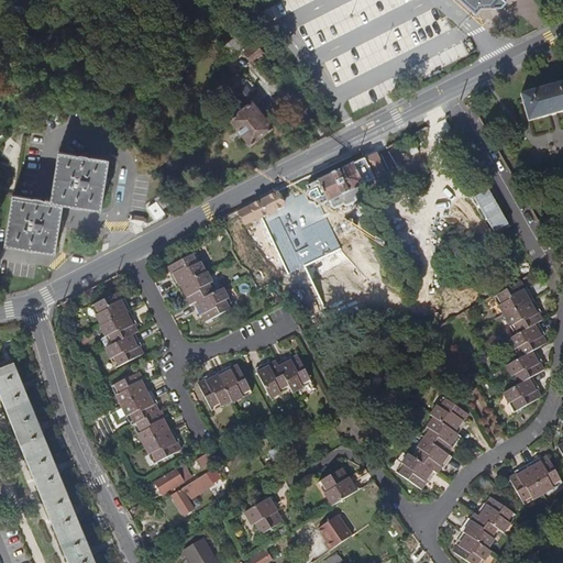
[(462,0),(477,13),(483,7),(504,6),(508,0),(462,0)]
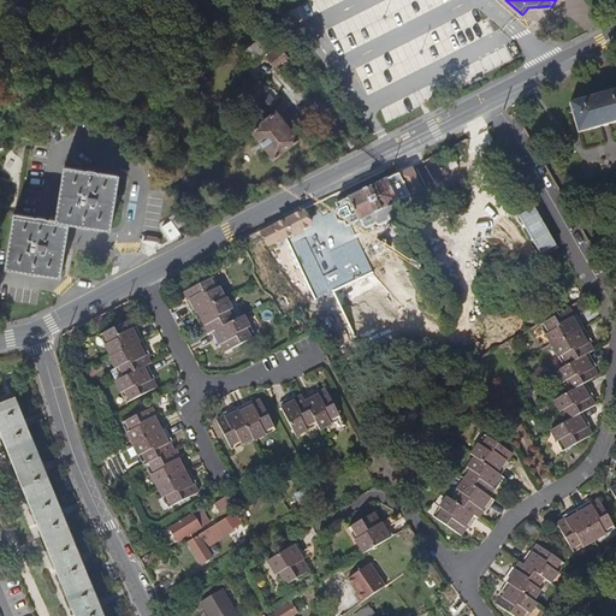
[(306,77),(267,31),(255,41),(243,53),(254,66),(266,55),(294,87),(306,77)]
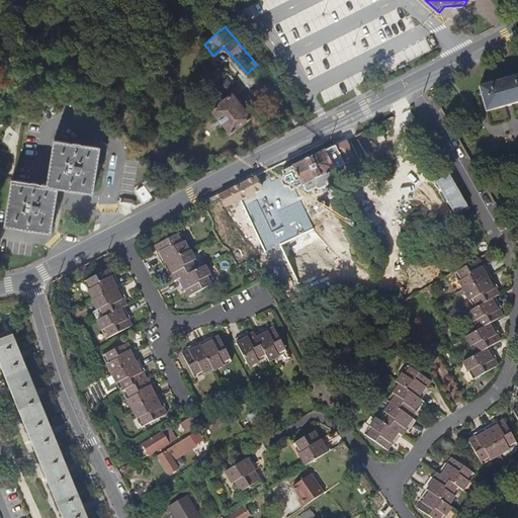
[(485,111),(517,101),(517,75),(479,86),(485,111)]
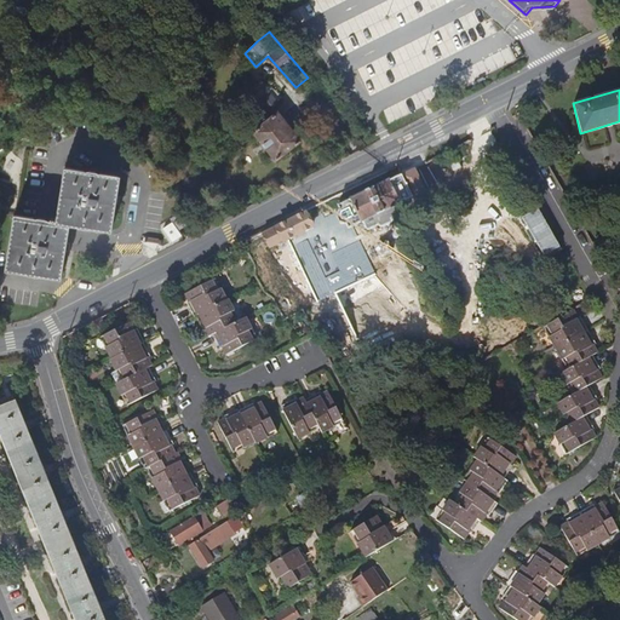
[(300,141),(277,113),(253,132),(276,160),(300,141)]
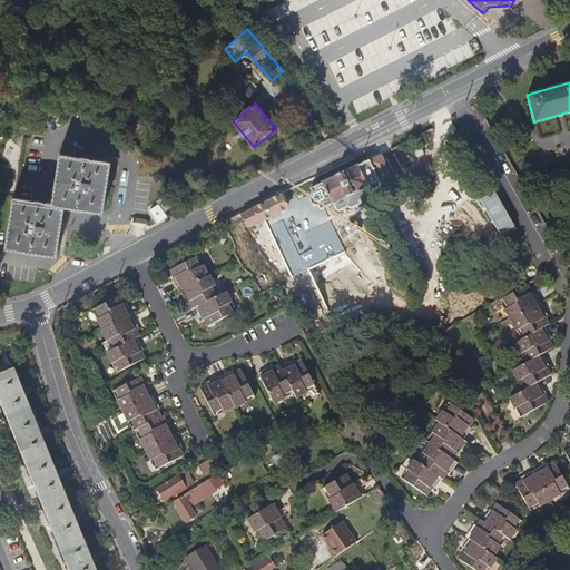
[(53,254),(65,204),(102,212),(112,163),(62,153),(52,202),(15,194),(5,244),(53,254)]
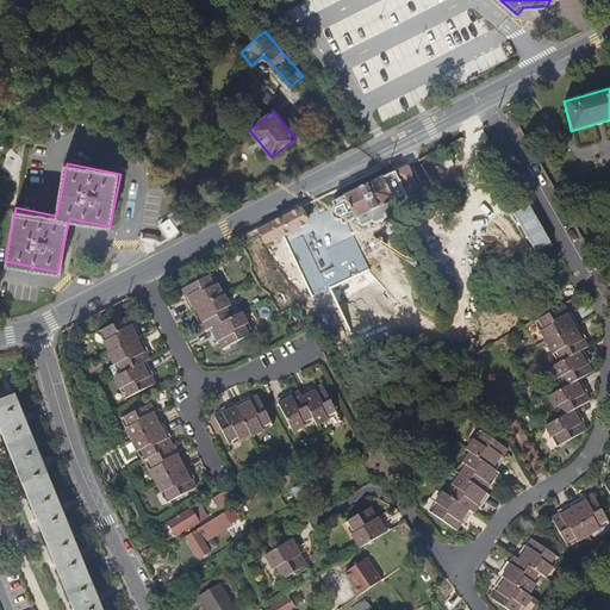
[(398,211),(393,201),(419,187),(409,166),(397,172),(332,206),(335,212),(344,229),(359,221),(363,230),(375,223),(377,226),(390,219),(387,217),(398,211)]
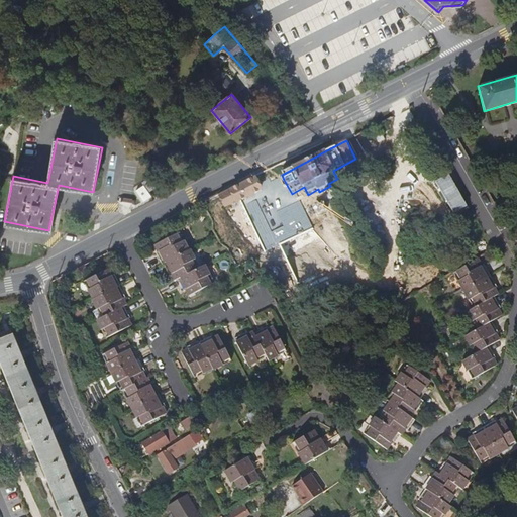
[(273,186),(284,180),(282,175),(271,180),(273,186)]
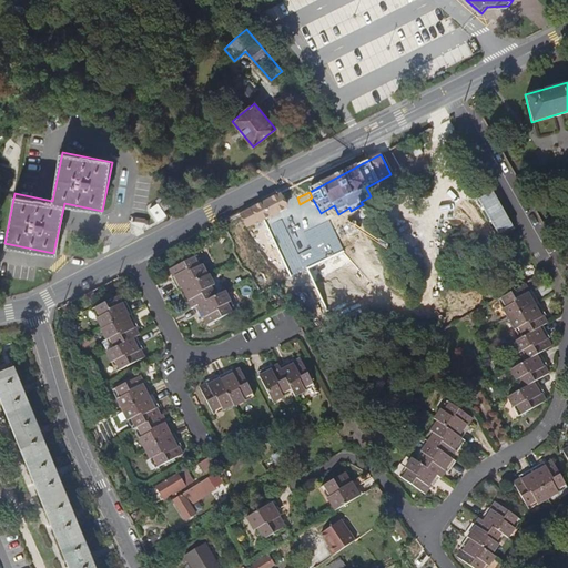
[(173,203),(166,193),(156,200),(163,210),(173,203)]
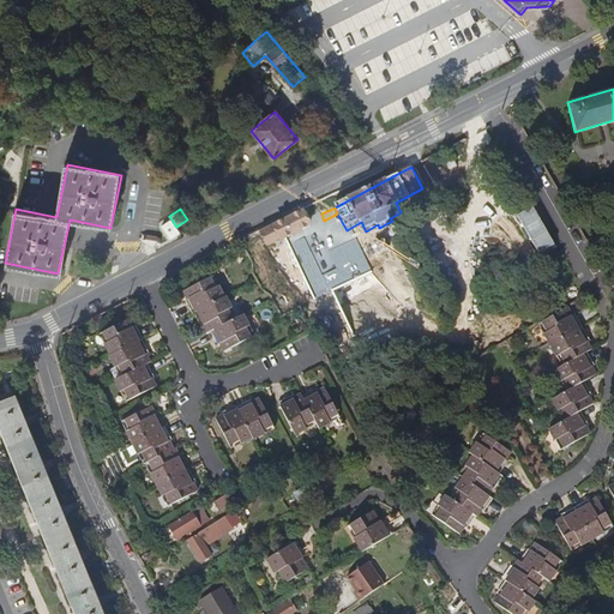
[(284,240),(311,228),(302,211),(262,232),(268,246),(283,239),(284,240)]
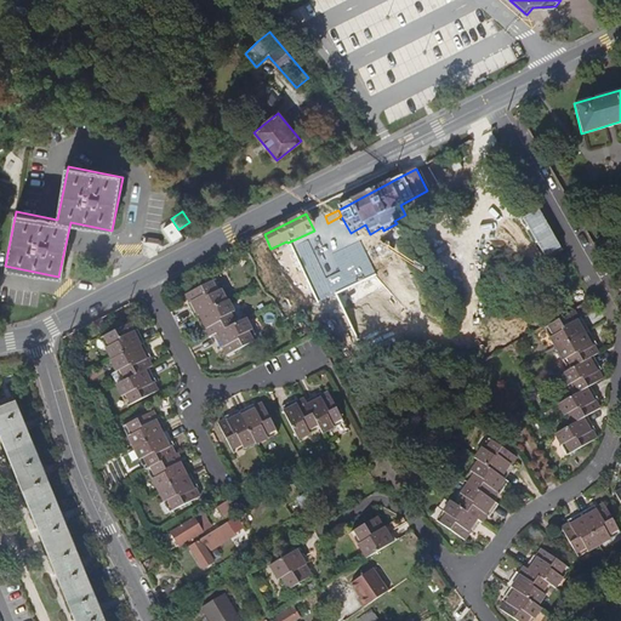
[(195,317),(227,300),(222,290),(218,291),(214,280),(186,295),(189,302),(187,303),(194,317),(195,317)]
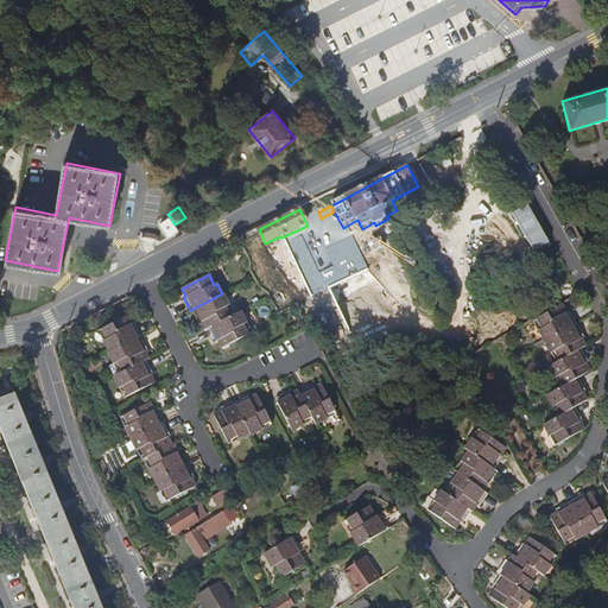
[(232,316),(226,305),(230,304),(225,292),(222,293),(191,310),(198,323),(202,322),(206,329),(209,327),(232,316)]
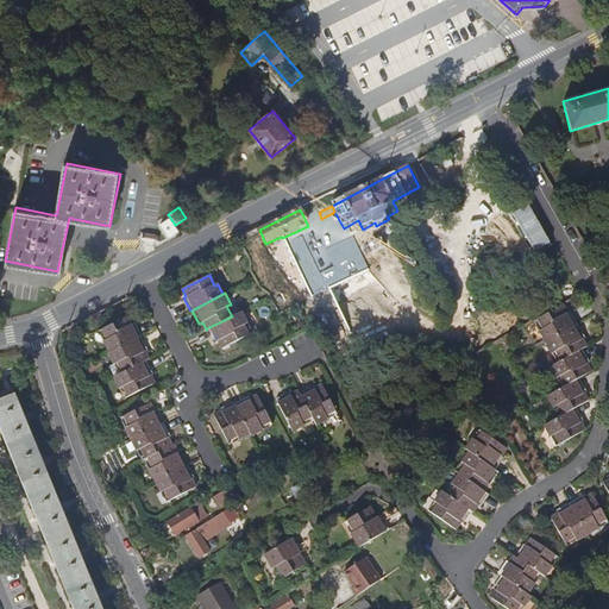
[(578,326),(570,313),(567,314),(564,307),(538,322),(544,333),(540,334),(546,344),(578,326)]
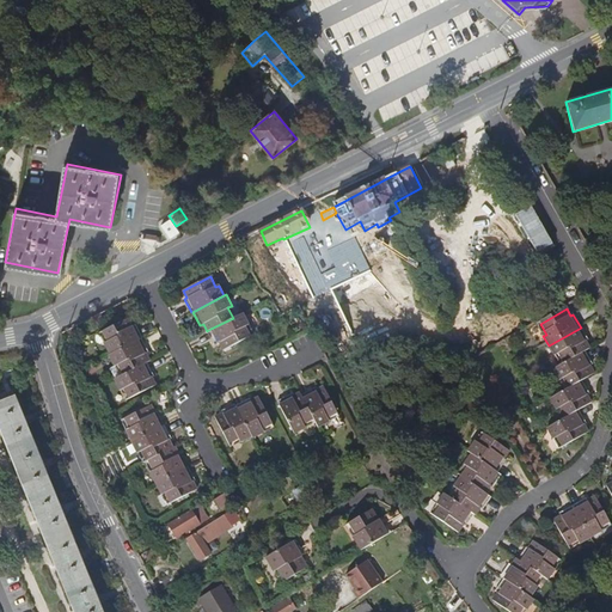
[(251,337),(245,325),(249,323),(243,313),(237,316),(233,318),(210,329),(218,343),(220,342),(225,350),(251,337)]
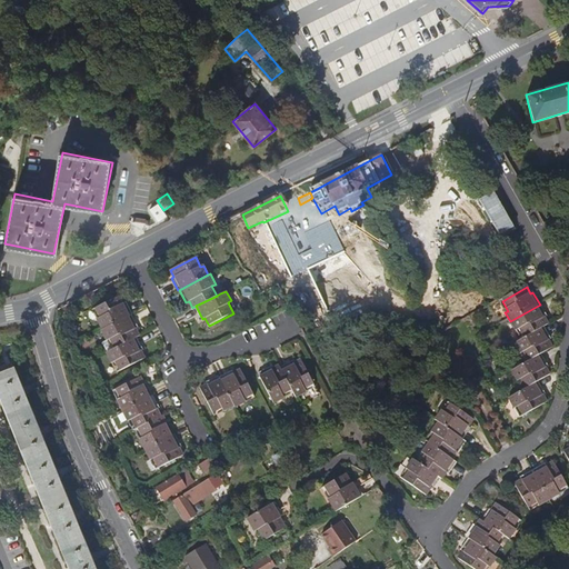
[(135,313),(128,300),(125,301),(122,295),(97,307),(102,317),(98,319),(103,329),(132,313),(135,313)]
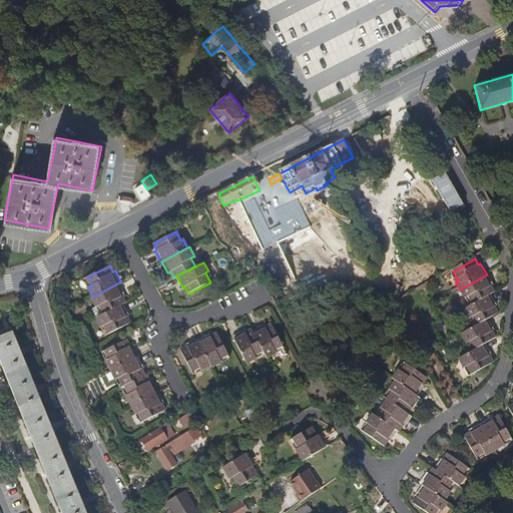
[(490,296),(494,293),(491,288),(493,287),(487,275),(460,290),(464,298),(467,297),(472,306),(490,296)]
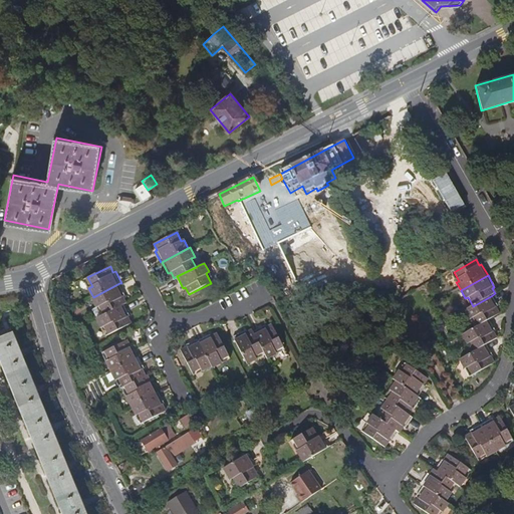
[(126,303),(123,296),(125,295),(119,283),(93,297),(92,298),(97,307),(94,308),(98,317),(124,304),(126,303)]
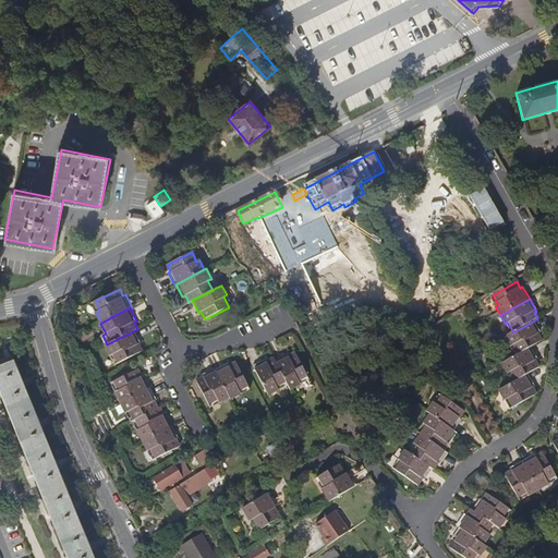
[(531,348),(542,341),(537,335),(540,334),(533,322),(513,332),(510,335),(505,338),(509,347),(512,344),(518,355),(531,348)]
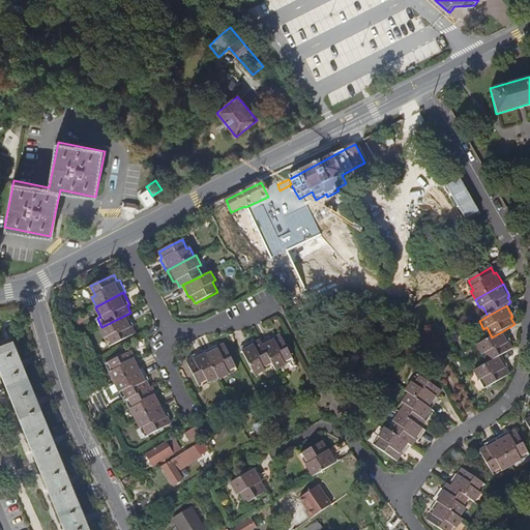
[(488,316),(482,306),(479,307),(484,318),(488,316)]
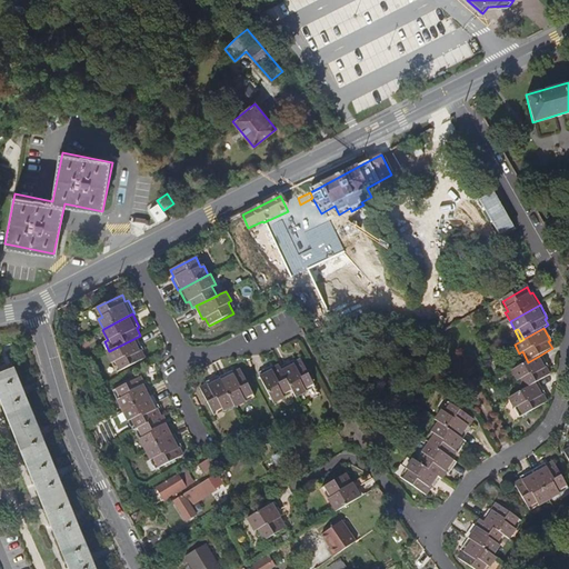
[(146,358),(142,350),(145,349),(138,337),(109,351),(108,351),(113,361),(117,360),(121,370),(146,358)]
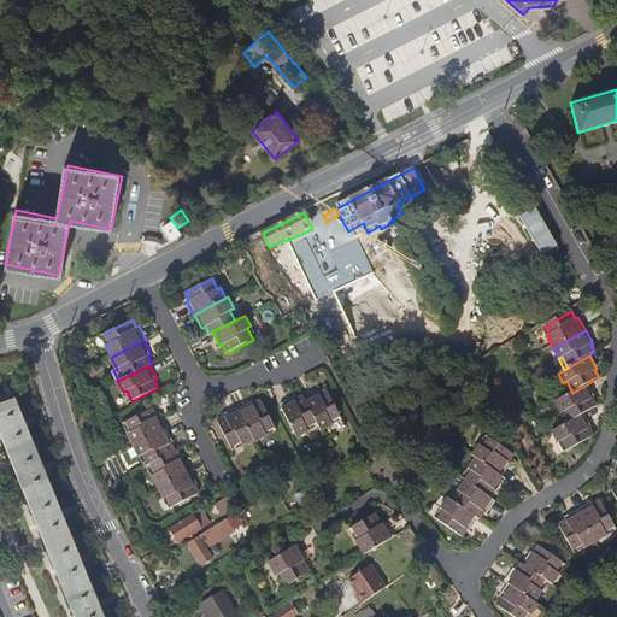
[(573,393),(566,381),(563,383),(569,394),(573,393)]
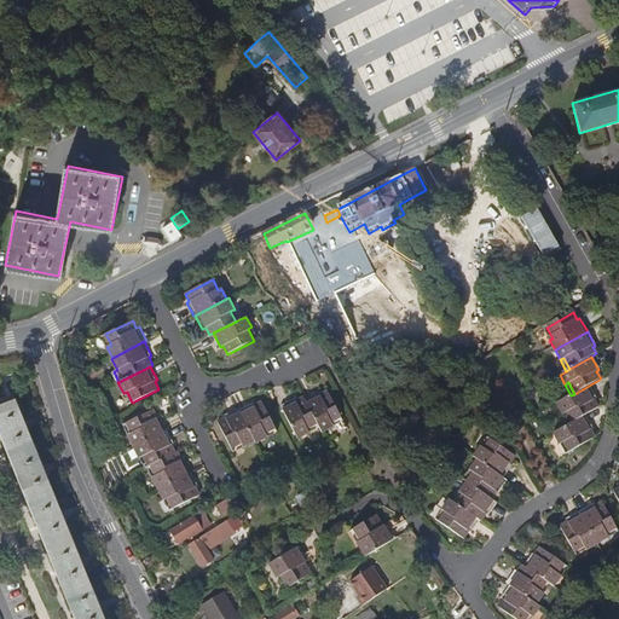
[(585,416),(600,409),(595,400),(596,399),(589,386),(574,394),(571,395),(557,404),(562,414),(566,411),(573,423),(585,416)]
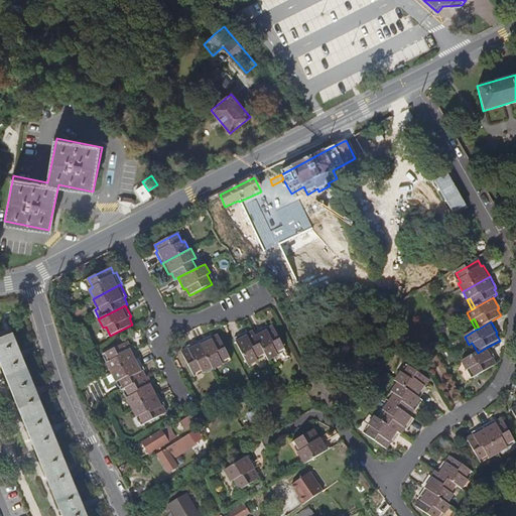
[(286,349),(275,327),(268,330),(267,328),(256,334),(266,354),(268,357),(270,361),(279,357),(277,354),(286,349)]
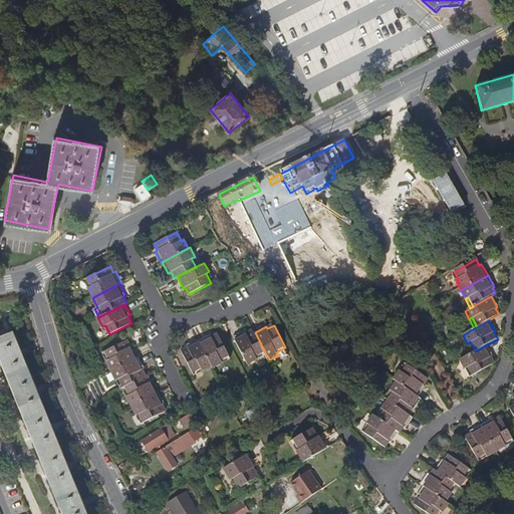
[(255,332),(254,330),(248,334),(246,331),(235,337),(249,364),(257,360),(256,357),(265,352),(255,332)]
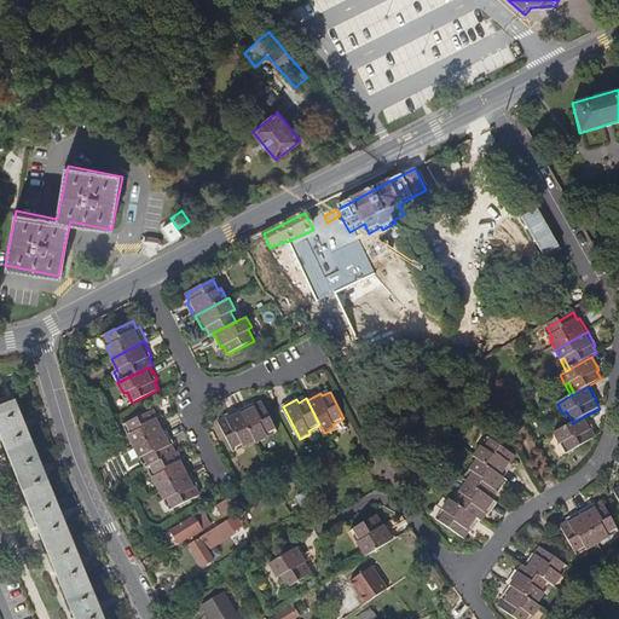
[(105,618),(17,404),(0,410),(0,432),(76,618),(105,618)]
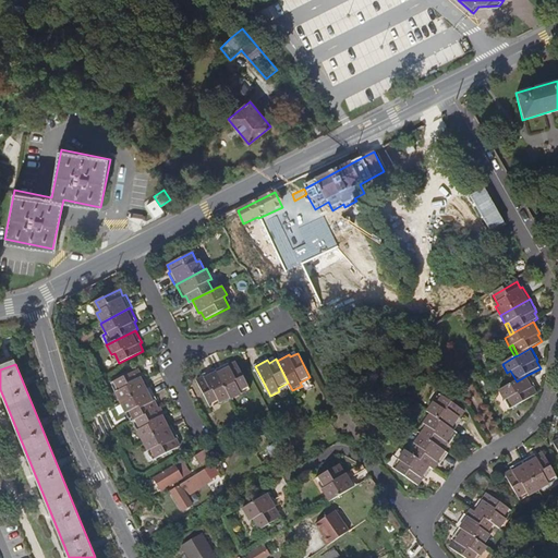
[(251,389),(239,364),(232,367),(231,365),(219,371),(232,399),(233,401),(242,397),(240,393),(251,389)]
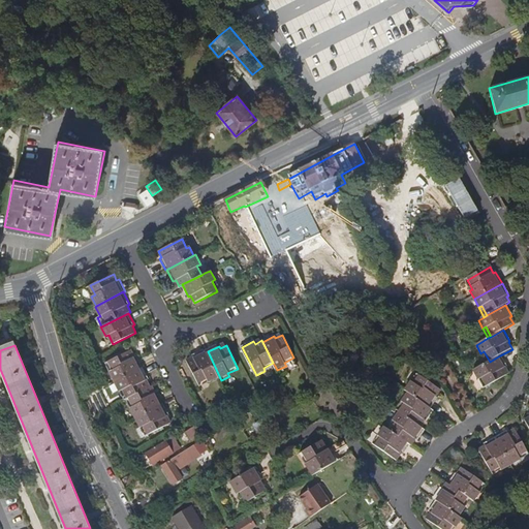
[(144,367),(137,354),(134,355),(131,349),(109,362),(114,370),(111,372),(116,381),(144,367)]
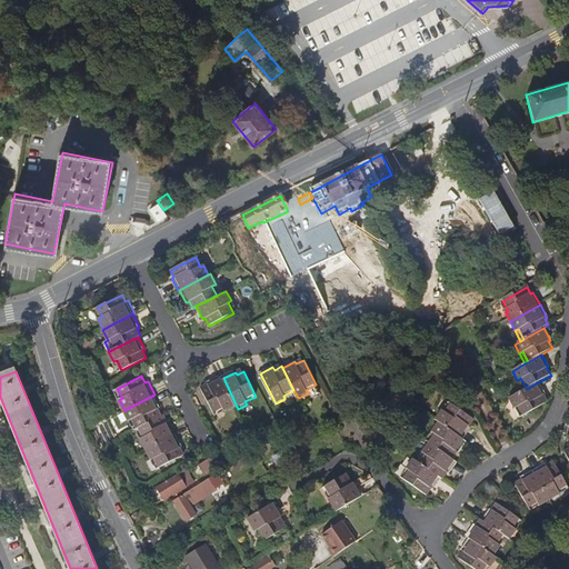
[(237,407),(223,378),(222,378),(222,377),(209,383),(210,386),(203,389),(216,413),(226,408),(227,411),(237,407)]
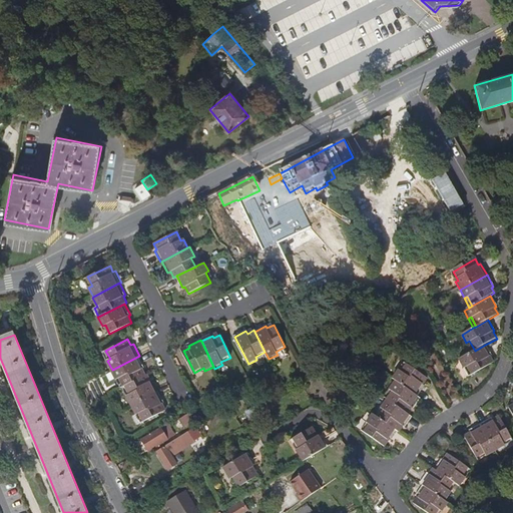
[(475,351),(469,341),(466,343),(472,353),(475,351)]
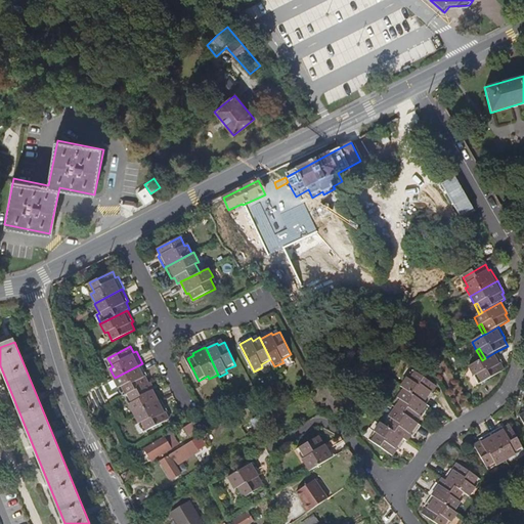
[(504,372),(500,364),(501,363),(495,352),(485,358),(482,360),(469,367),(473,377),(477,375),(482,384),(504,372)]
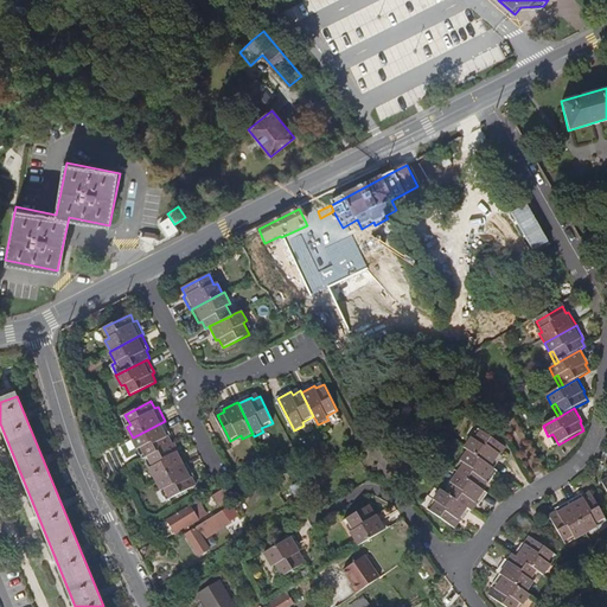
[(173,443),(168,435),(172,434),(165,421),(133,438),(139,448),(141,446),(147,457),(149,455),(173,443)]
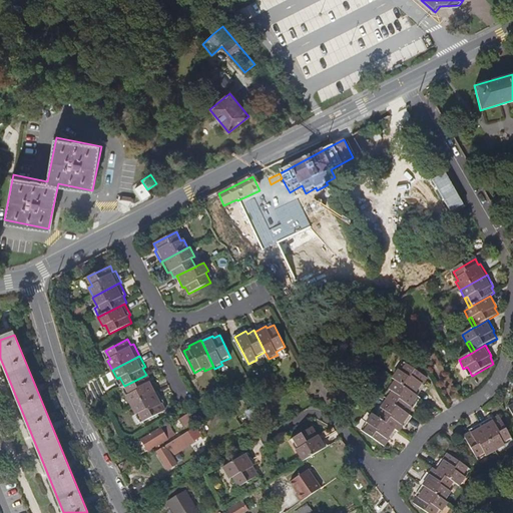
[(402,373),(408,364),(405,362),(399,371),(402,373)]
